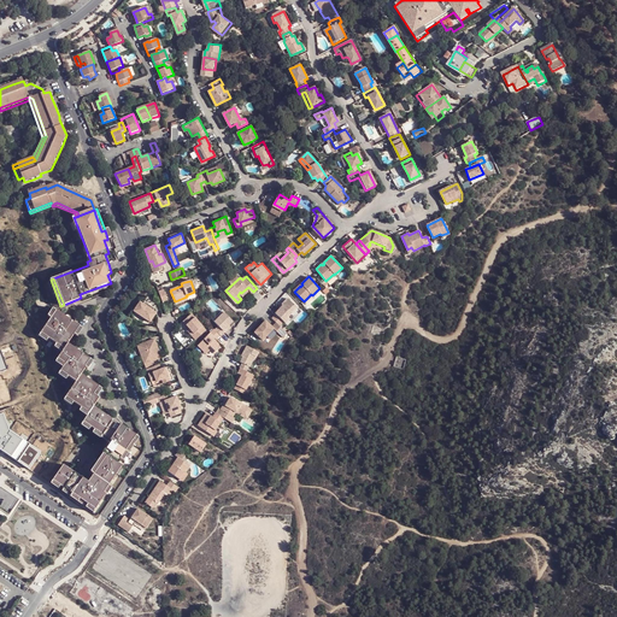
[(81,298),(107,287),(106,285),(80,294),(81,298)]
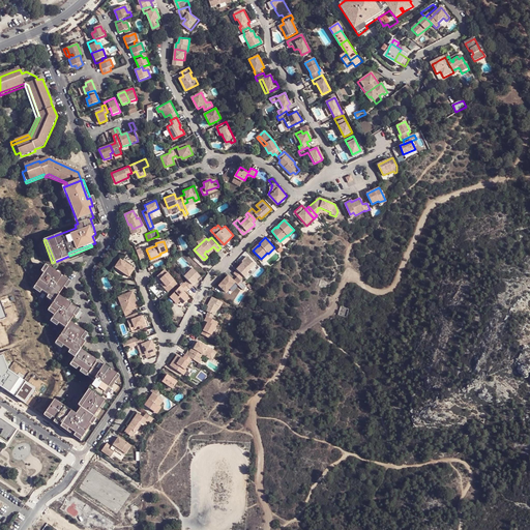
[(207,253),(209,254),(215,248),(213,246),(207,252),(206,251),(204,254),(205,255),(207,253)]
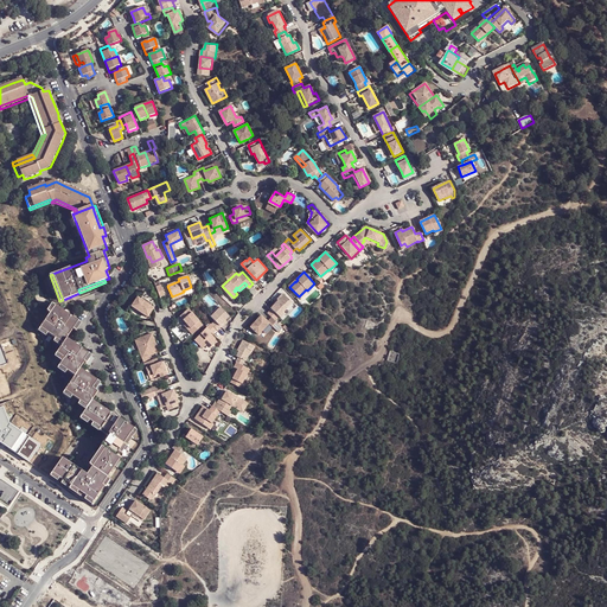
[(283,312),(292,302),(282,293),(278,299),(279,300),(275,304),(270,308),(280,318),(285,313),(283,312)]
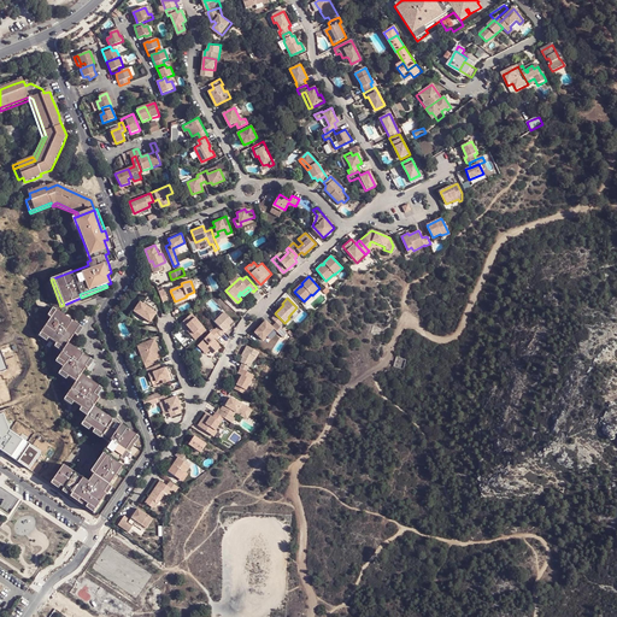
[(133,313),(150,324),(156,315),(152,312),(153,310),(144,304),(142,306),(139,304),(133,313)]
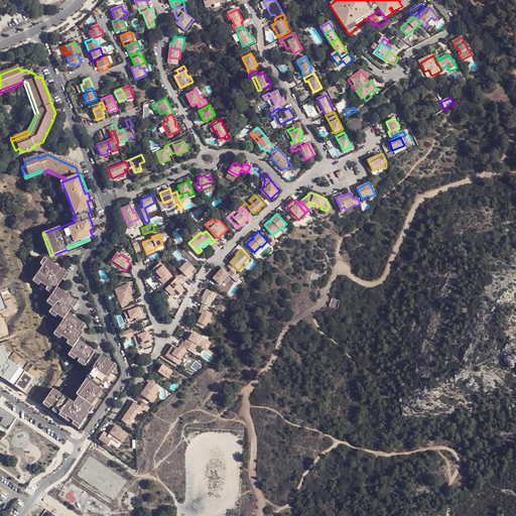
[(178,268),(186,260),(184,258),(177,266),(178,268)]
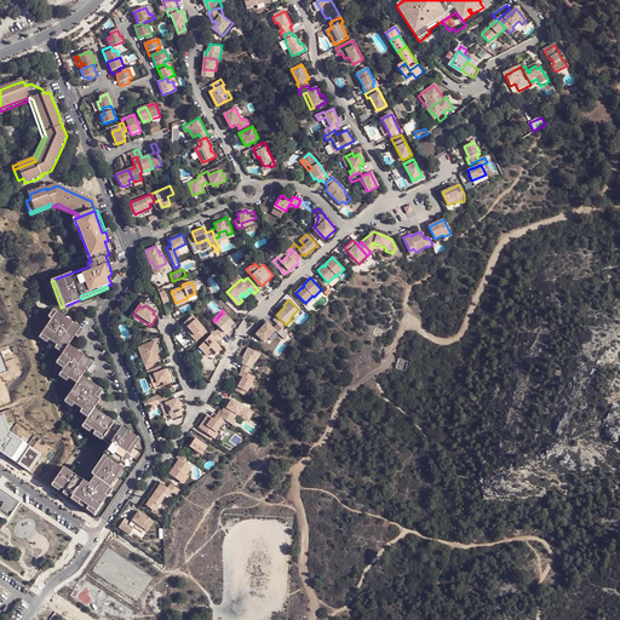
[(120,428),(113,422),(93,408),(99,400),(97,399),(93,396),(99,389),(81,377),(86,369),(84,369),(90,361),(68,345),(74,336),(80,328),(56,313),(51,320),(41,334),(49,340),(56,345),(64,351),(62,354),(57,361),(64,367),(63,369),(61,373),(68,378),(76,384),(65,399),(73,405),(81,409),(89,415),(87,418),(82,424),(91,430),(95,431),(102,437),(101,440),(108,445),(102,454),(104,455),(107,458),(93,476),(87,484),(63,468),(52,482),(61,488),(63,491),(95,512),(105,497),(103,495),(109,488),(122,468),(119,465),(121,461),(120,461),(136,437),(120,428)]
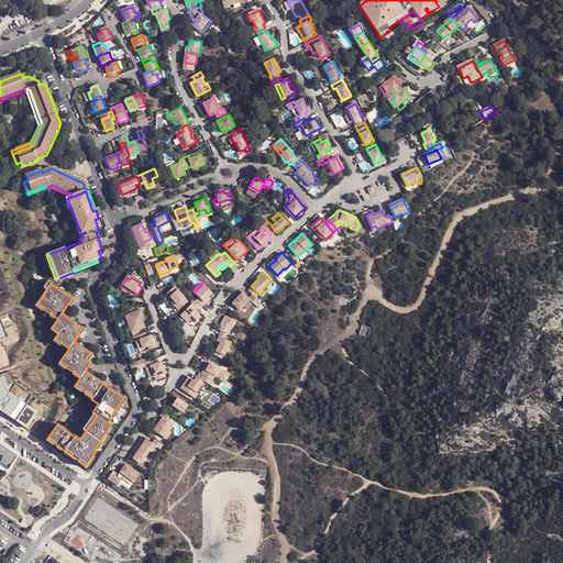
[(195,293),(200,298),(197,301),(201,306),(202,306),(206,302),(203,301),(208,297),(212,293),(203,284),(195,293)]
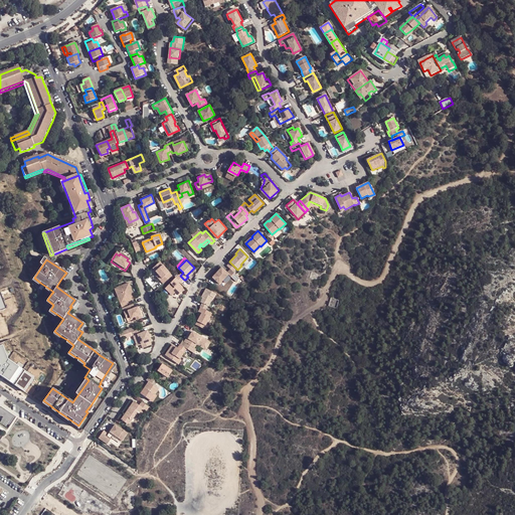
[(162,278),(160,280),(163,283),(172,275),(160,262),(153,268),(162,278)]
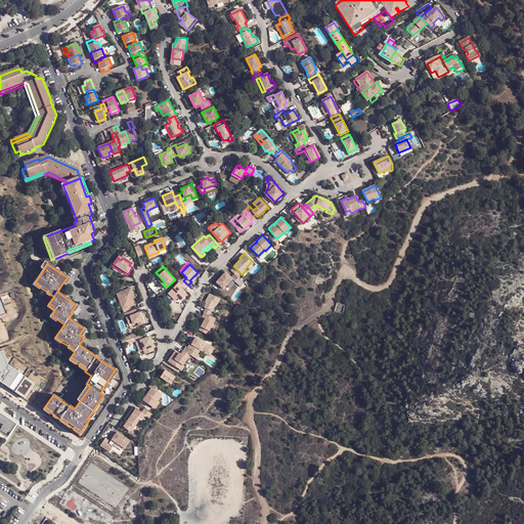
[(245,281),(234,272),(231,276),(225,271),(217,281),(223,288),(232,277),(242,286),(245,281)]
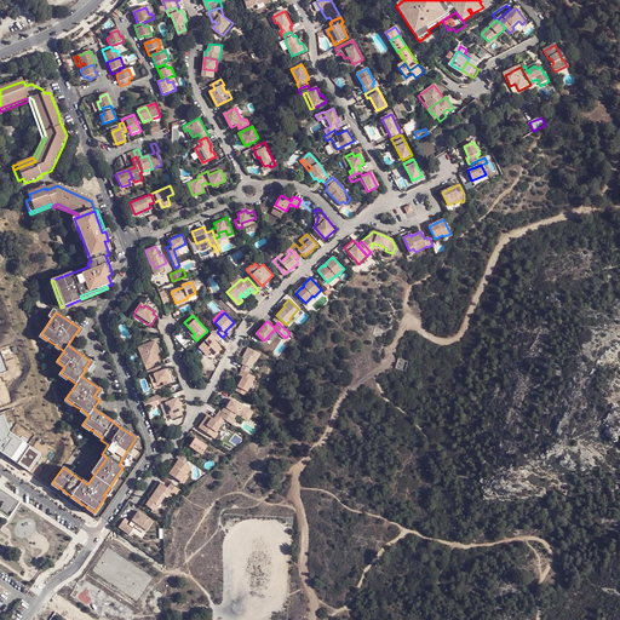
[(222,337),(217,332),(216,331),(202,344),(211,352),(212,351),(216,355),(223,348),(216,342),(217,339),(218,340),(222,337)]
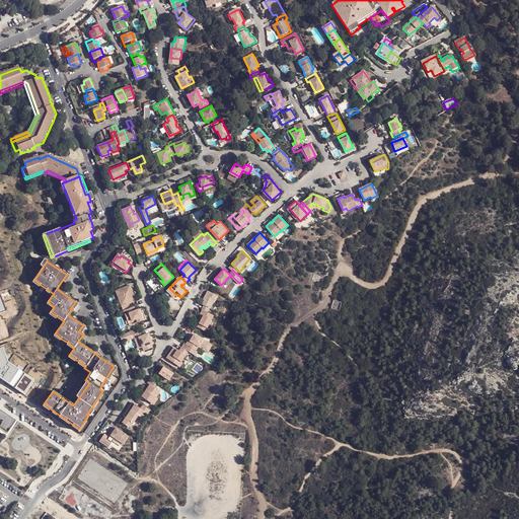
[(123,311),(130,308),(129,305),(127,303),(134,300),(129,287),(114,293),(123,311)]
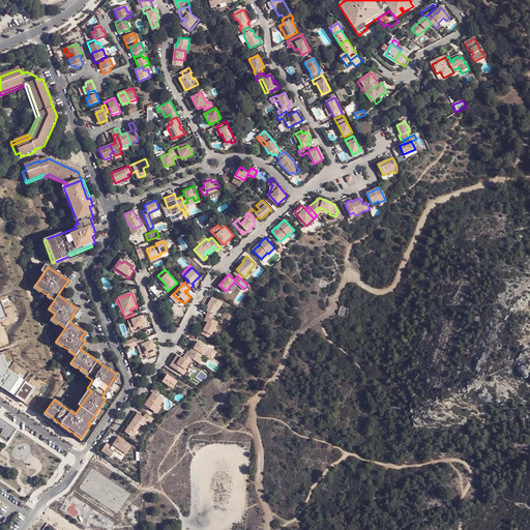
[(180,301),(173,294),(171,296),(178,303),(180,301)]
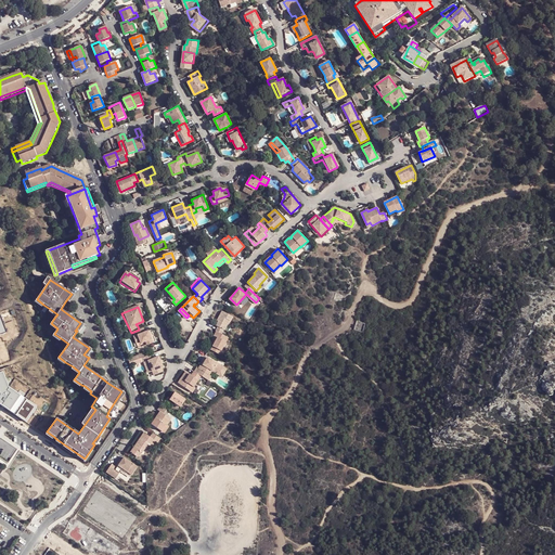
[(230,324),(233,318),(221,311),(218,318),(219,319),(218,321),(216,326),(217,326),(216,331),(217,331),(223,334),(226,331),(226,332),(230,324)]
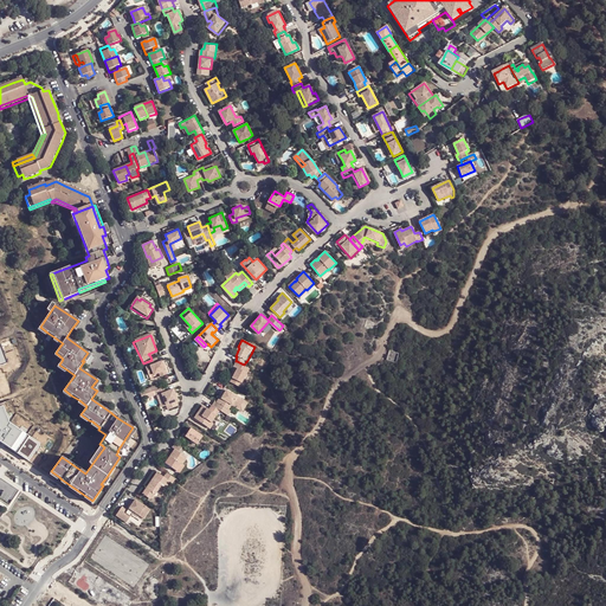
[(158,362),(156,360),(144,366),(150,381),(167,373),(161,361),(158,362)]
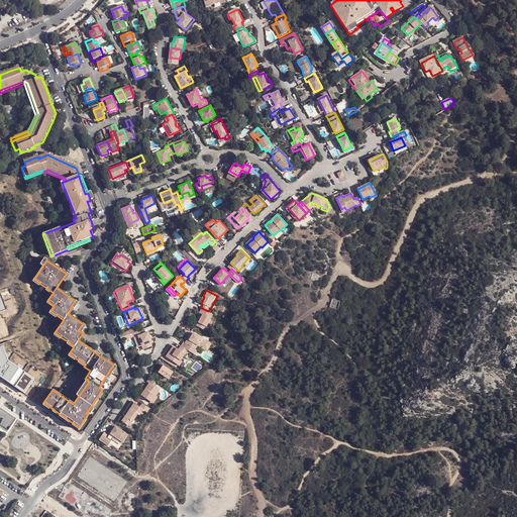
[(208,311),(202,308),(199,313),(201,313),(196,322),(198,323),(197,326),(205,330),(213,314),(208,311)]
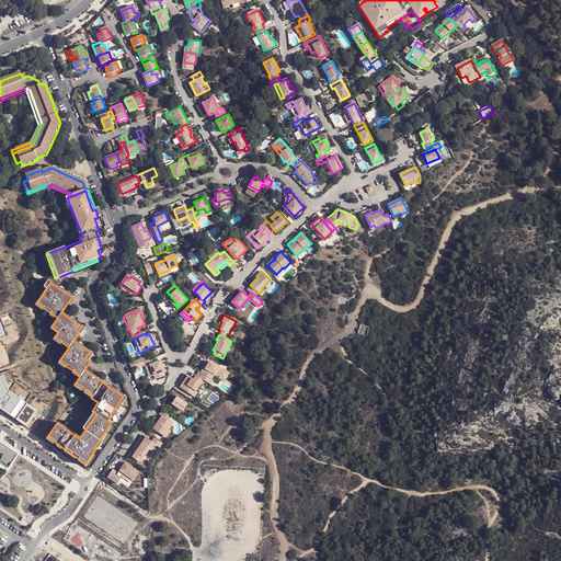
[(156,363),(153,358),(144,363),(146,367),(149,366),(153,376),(156,380),(165,376),(163,373),(161,368),(163,367),(160,361),(156,363)]
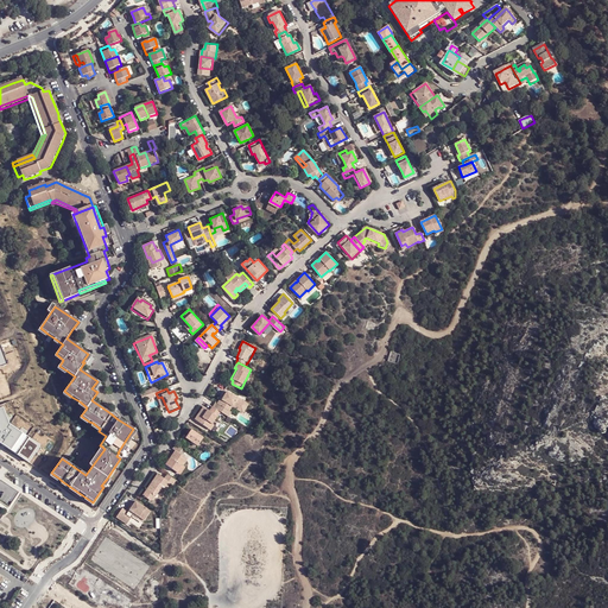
[(239,411),(245,401),(239,398),(238,399),(227,393),(225,397),(223,400),(221,399),(217,405),(216,404),(214,407),(221,411),(229,416),(232,413),(229,412),(233,407),(239,411)]
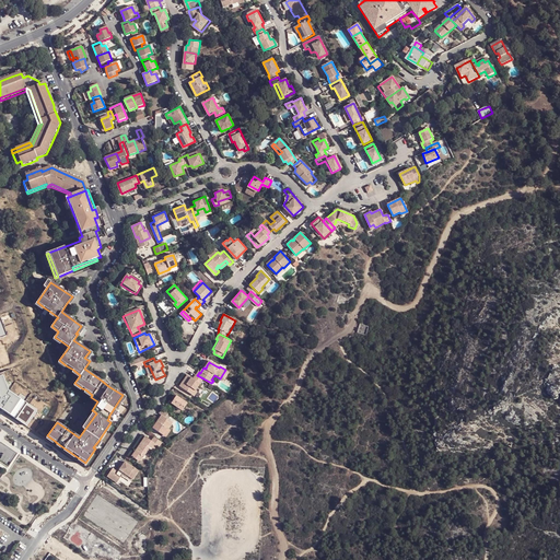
[(225,370),(220,378),(224,381),(230,372),(225,370)]
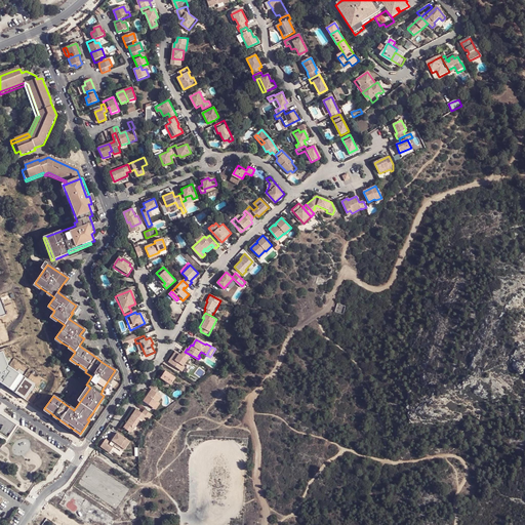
[(191,355),(185,352),(184,351),(182,356),(175,353),(169,364),(180,371),(184,366),(184,367),(191,355)]
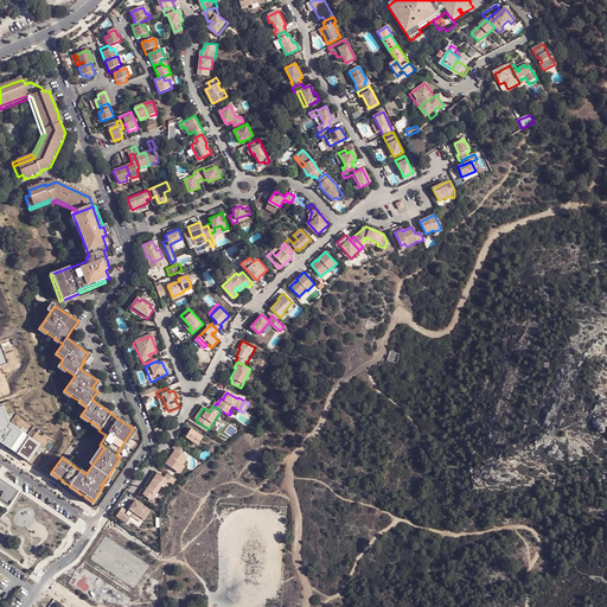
[(0,414),(0,440),(24,457),(36,440),(1,416),(0,414)]
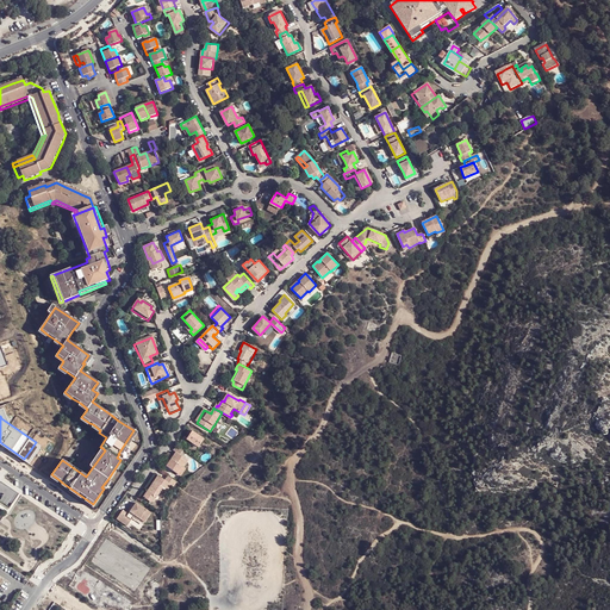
[(134,430),(118,454),(119,454),(120,455),(137,433),(134,430)]
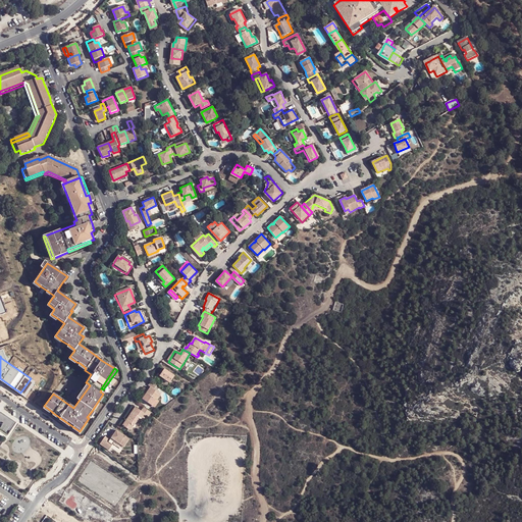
[(174,375),(164,368),(161,374),(158,372),(155,377),(158,379),(160,375),(170,381),(174,375)]
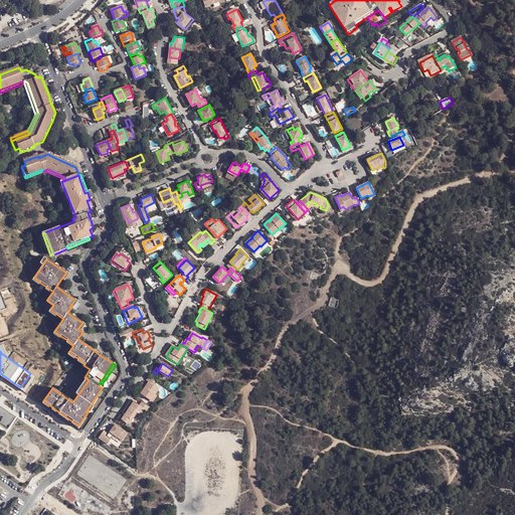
[(87,378),(75,394),(77,395),(89,380),(87,378)]
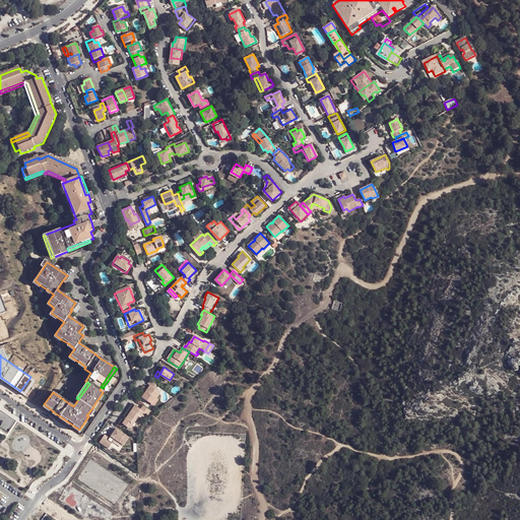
[(155,387),(148,383),(144,389),(146,389),(144,391),(143,390),(140,394),(150,401),(153,395),(155,396),(159,390),(155,387)]
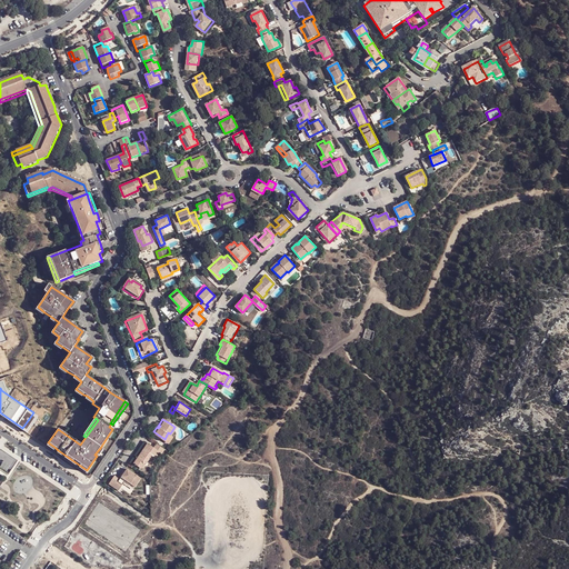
[(165,446),(156,440),(153,445),(147,440),(133,460),(141,466),(145,460),(146,460),(152,451),(156,453),(159,448),(161,450),(165,446)]
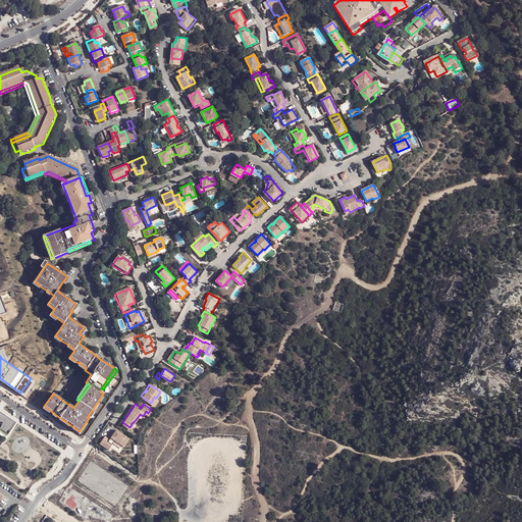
[(80,431),(53,413),(52,415),(79,433),(80,431)]
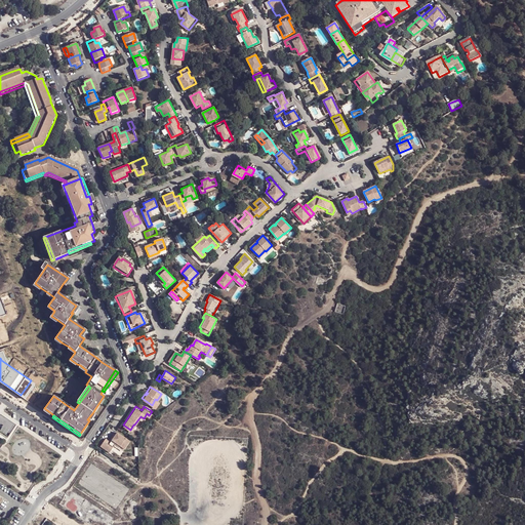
[(129,439),(117,430),(110,440),(105,436),(99,444),(109,450),(114,442),(115,441),(124,447),(129,439)]
